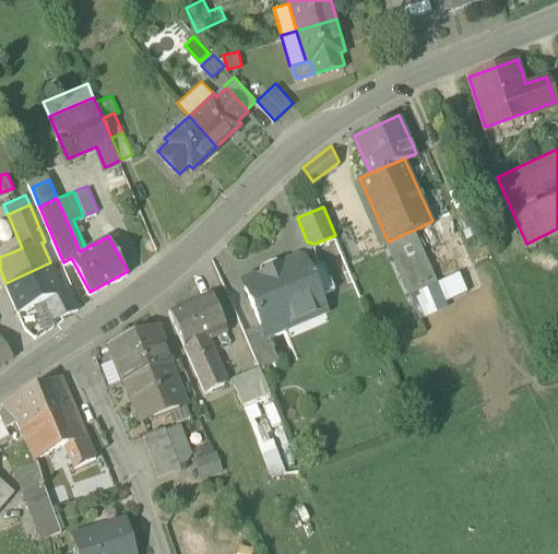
[(447,301),(415,230),(388,242),(419,313),(447,301)]
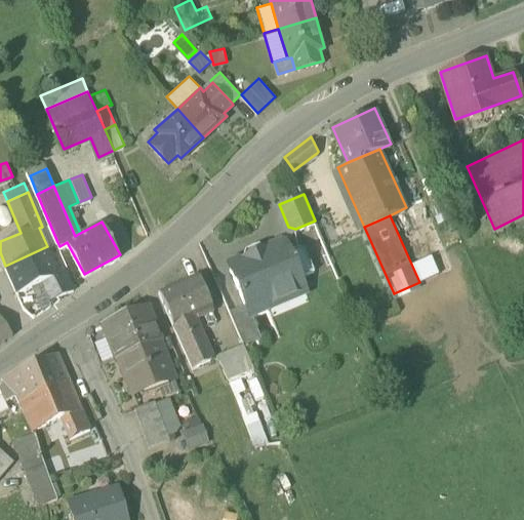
[(245,303),(250,312),(251,312),(270,304),(266,296),(303,281),(300,275),(314,269),(305,247),(298,245),(289,249),(286,242),(280,239),(267,245),(265,250),(248,257),(242,255),(233,260),(230,266),(245,303)]
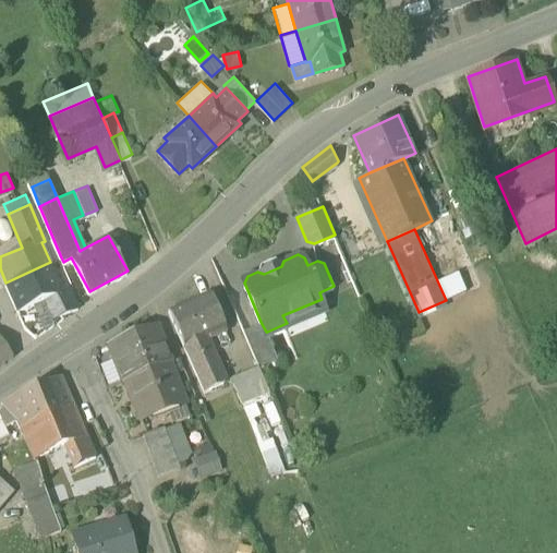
[(261,264),(257,272),(264,274),(281,266),(283,261),(275,257),(261,264)]
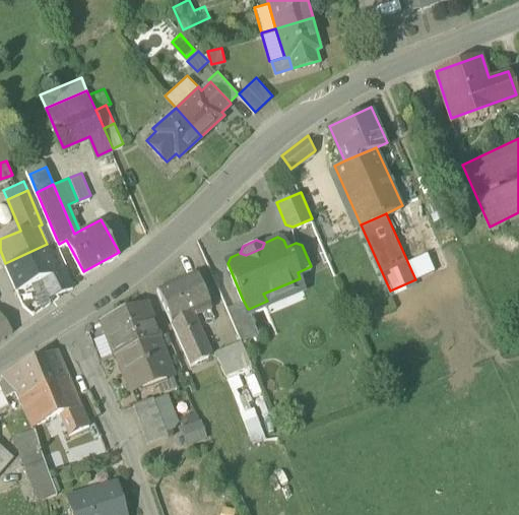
[(423,250),(431,271),(450,263),(441,242),(423,250)]
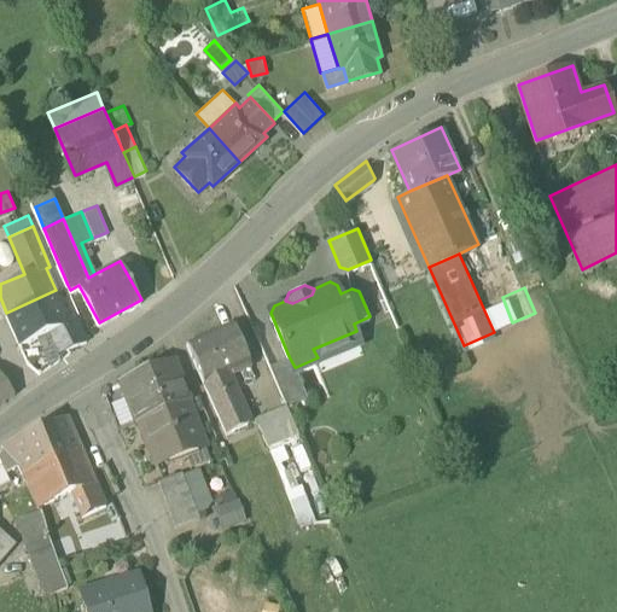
[(69,319),(56,290),(6,313),(19,342),(38,334),(50,330),(59,350),(86,339),(86,338),(75,315),(69,319)]
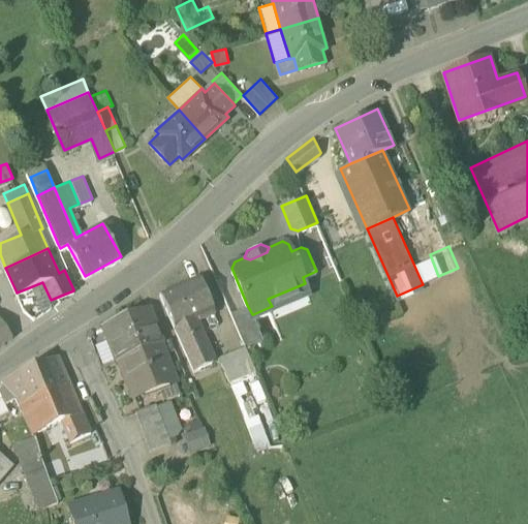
[(422,278),(435,272),(428,255),(414,263),(422,278)]
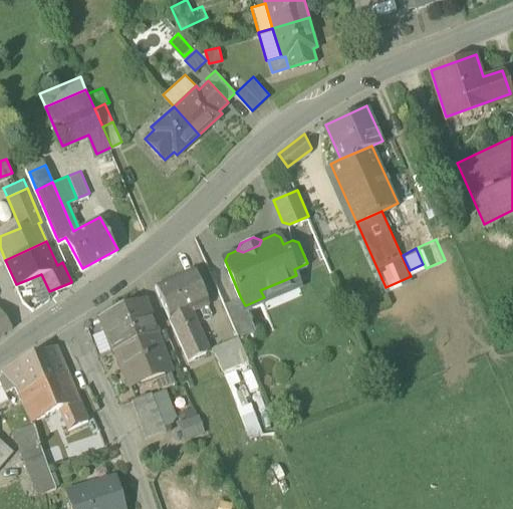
[(155,284),(189,359),(209,350),(190,308),(209,300),(194,267),(155,284)]
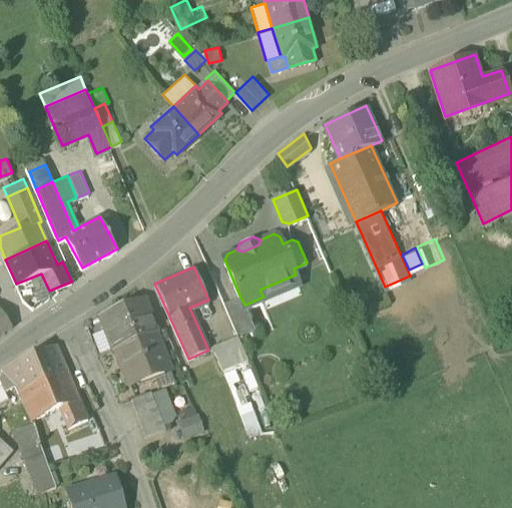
[(49,291),(41,274),(31,278),(40,300),(51,295),(49,291)]
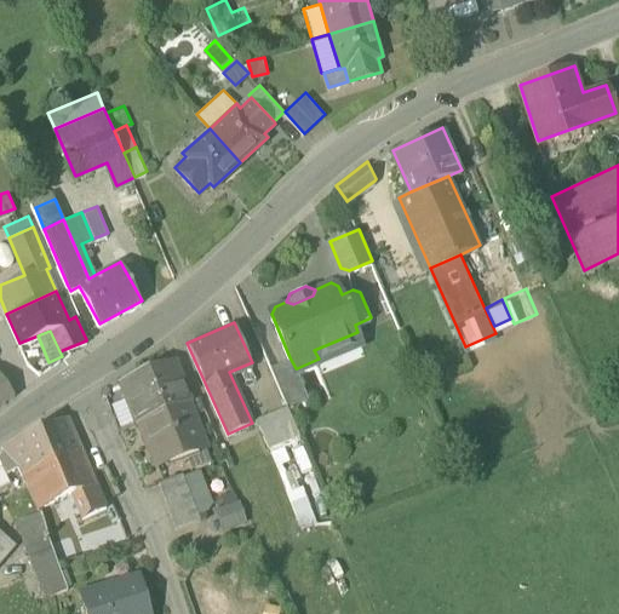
[(314,350),(319,359),(361,340),(357,332),(314,350)]
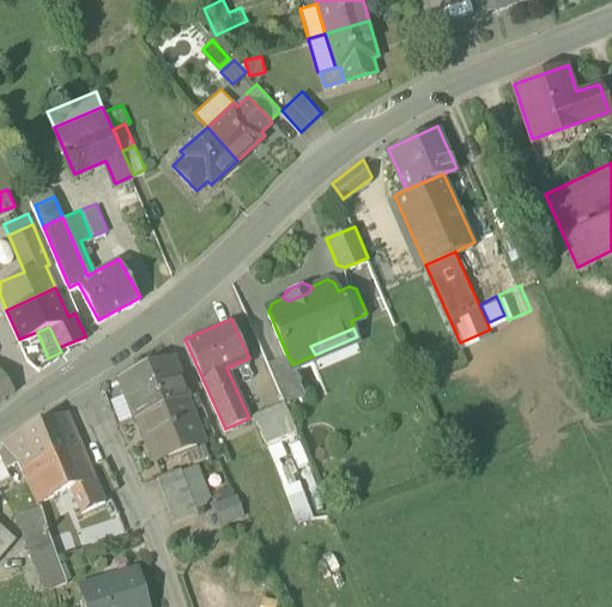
[(268,360),(285,400),(285,401),(306,392),(294,364),(292,364),(286,353),(268,360)]
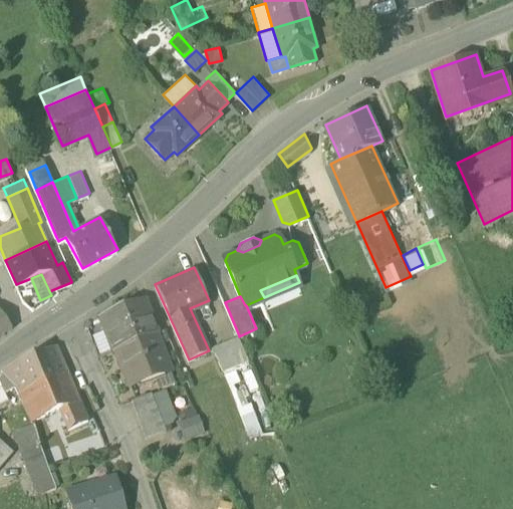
[(145,297),(122,305),(136,339),(157,330),(158,330),(145,297)]
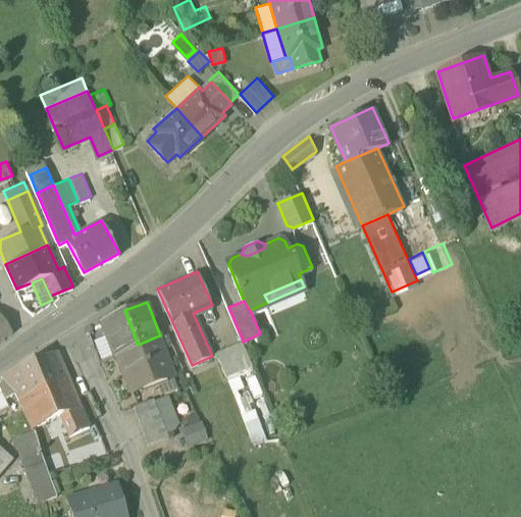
[(116,353),(138,345),(124,310),(102,319),(107,333),(115,353),(116,353)]
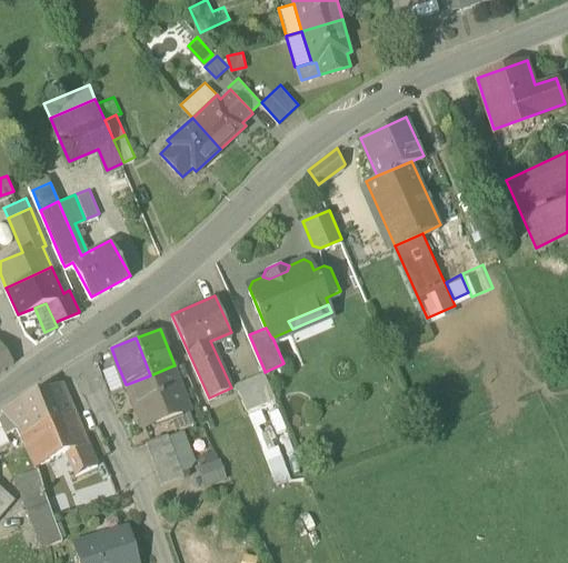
[(0,371),(13,360),(12,359),(0,341),(0,371)]
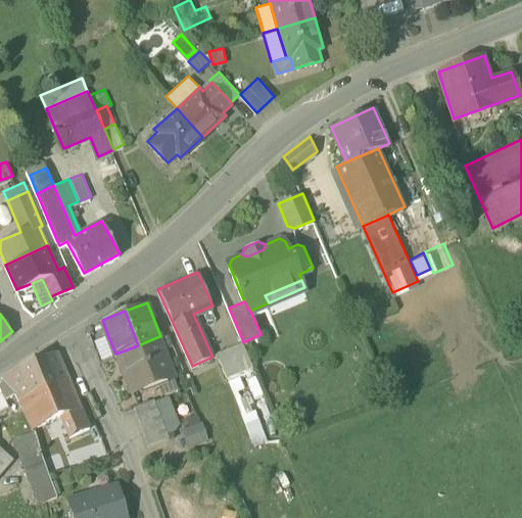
[(103,359),(115,354),(107,334),(95,339),(103,359)]
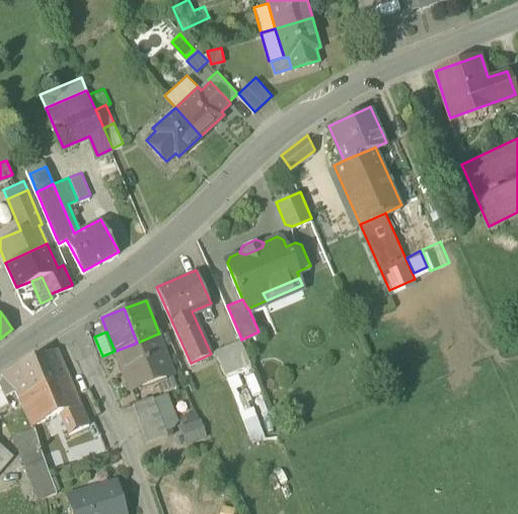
[(172,370),(158,334),(137,343),(116,351),(131,386),(155,377),(172,370)]
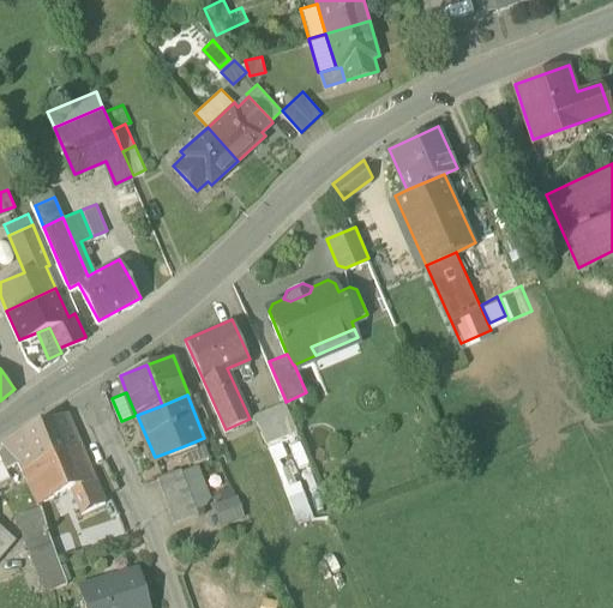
[(296,427),(286,402),(286,401),(254,414),(266,440),(296,427)]
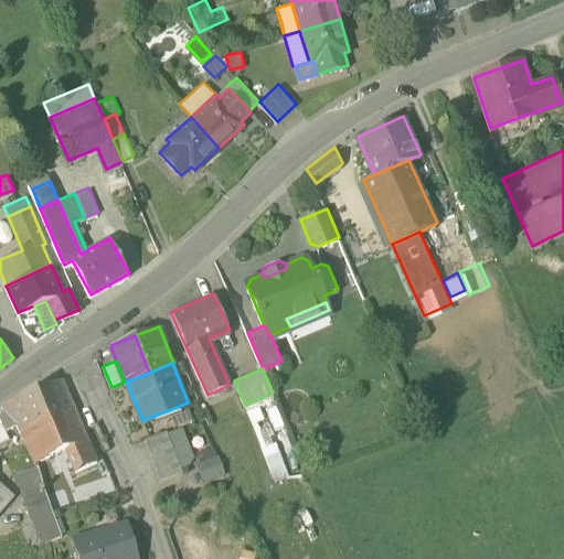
[(18,422),(22,430),(74,407),(73,406),(74,406),(61,378),(8,400),(2,402),(3,407),(0,410),(0,417),(6,429),(18,422)]
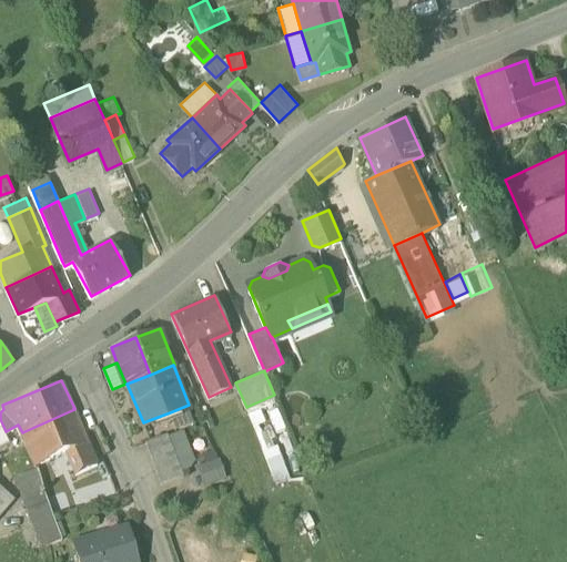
[(194,419),(189,405),(170,412),(175,427),(194,419)]
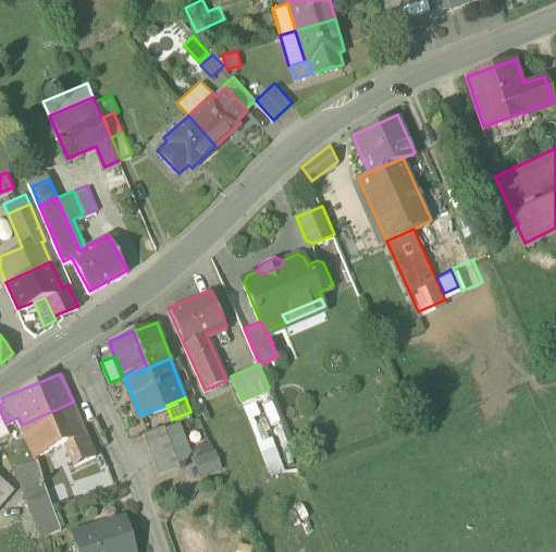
[(95,453),(73,402),(22,425),(35,453),(65,440),(75,463),(76,462),(93,454),(95,453)]
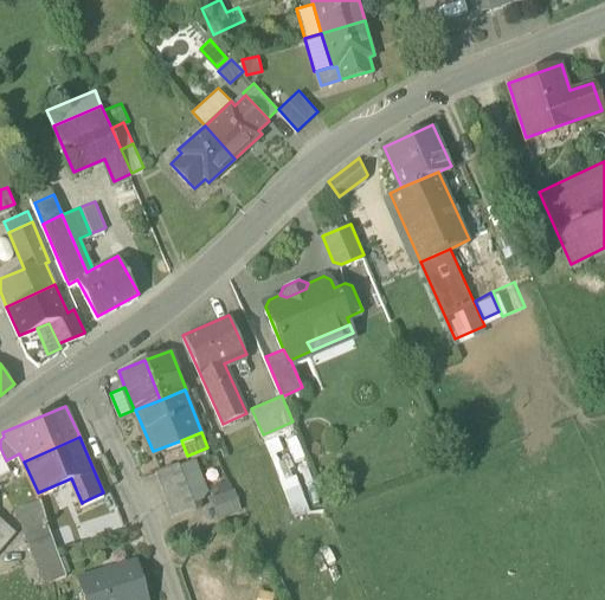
[(190,490),(191,491),(206,485),(199,468),(195,459),(180,465),(184,473),(184,476),(190,491),(190,490)]
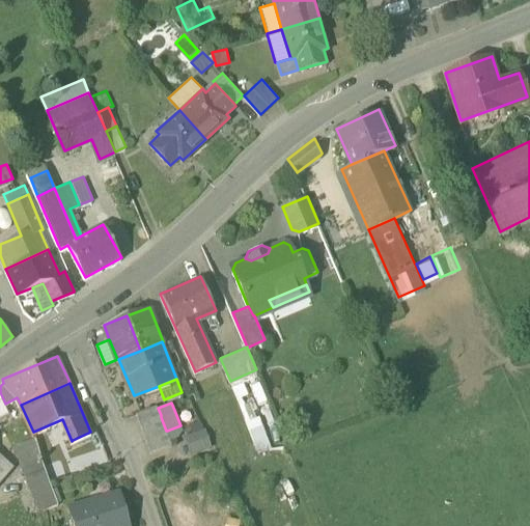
[(136,411),(142,425),(161,417),(161,415),(158,408),(156,404),(140,410),(136,411)]
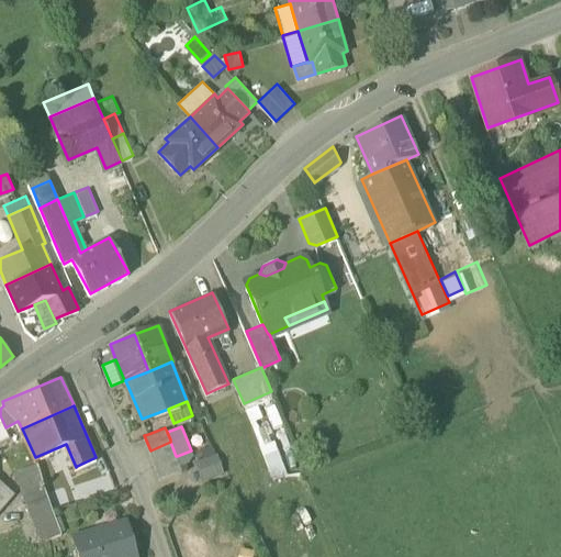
[(288,472),(273,438),(260,445),(275,478),(288,472)]
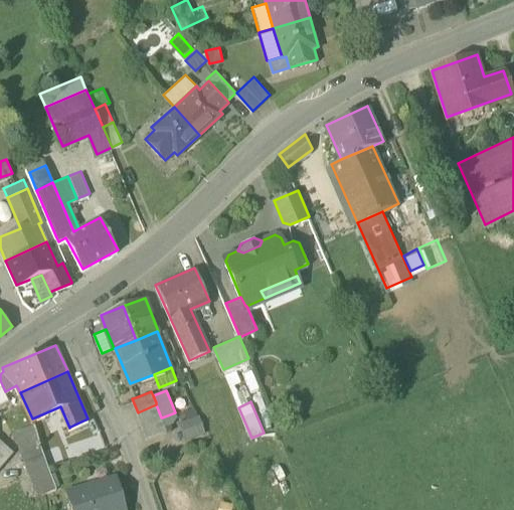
[(138,412),(142,425),(161,417),(156,404),(138,412)]
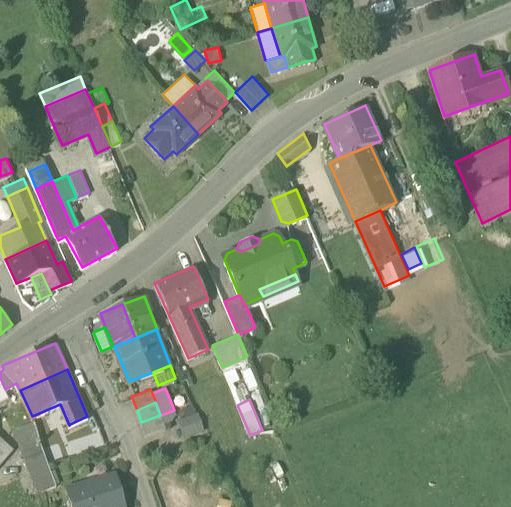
[(179,419),(184,435),(203,428),(198,413),(179,419)]
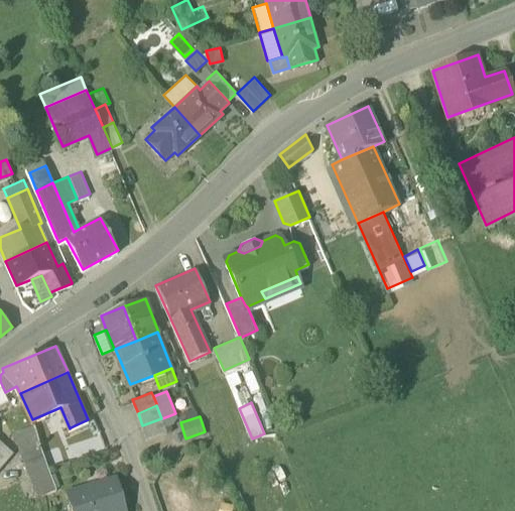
[(161,417),(161,418),(142,425),(147,438),(166,430),(162,418),(161,417)]
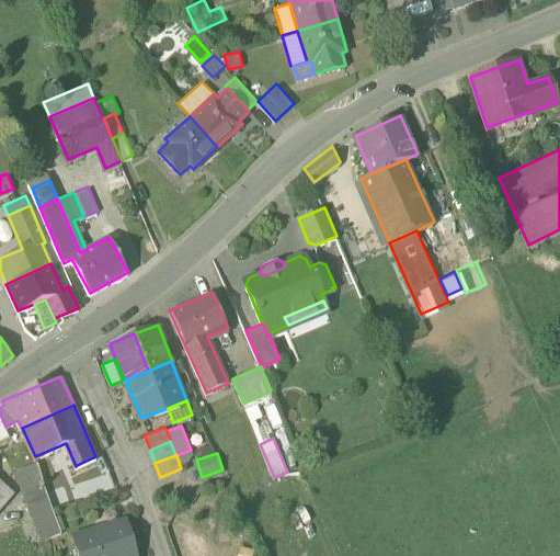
[(77,465),(81,473),(96,465),(93,457),(77,465)]
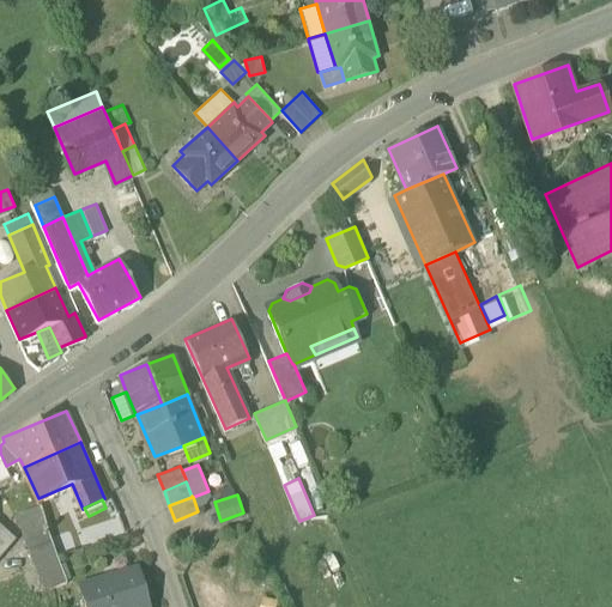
[(30,548),(32,548),(53,541),(41,503),(35,505),(18,511),(30,548)]
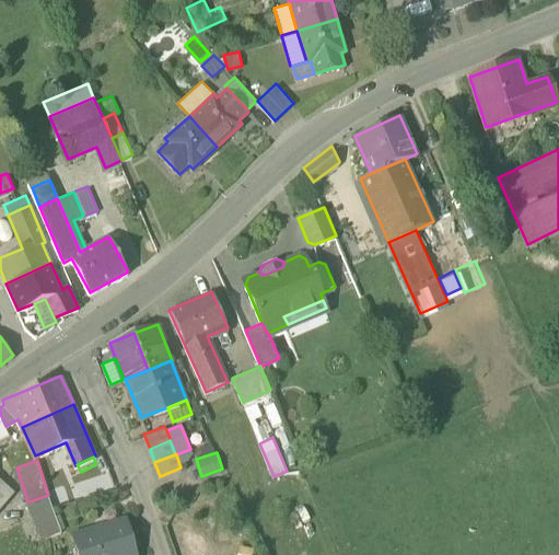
[(73,485),(48,495),(53,508),(79,499),(73,485)]
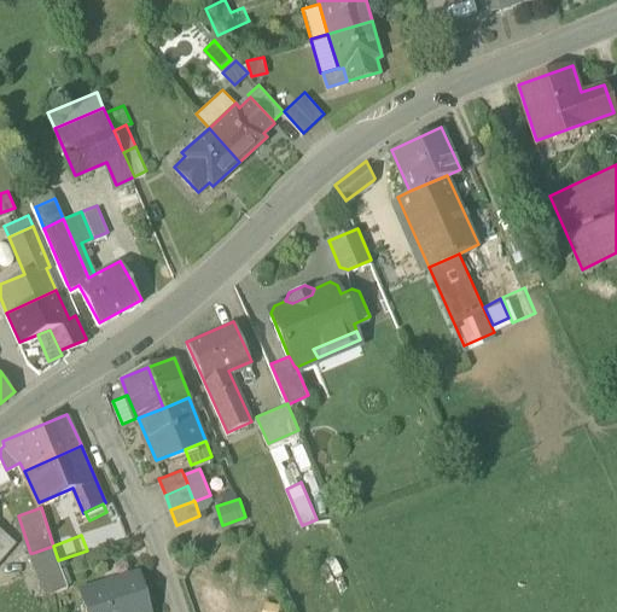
[(68,586),(58,560),(53,546),(33,553),(48,592),(54,589),(68,586)]
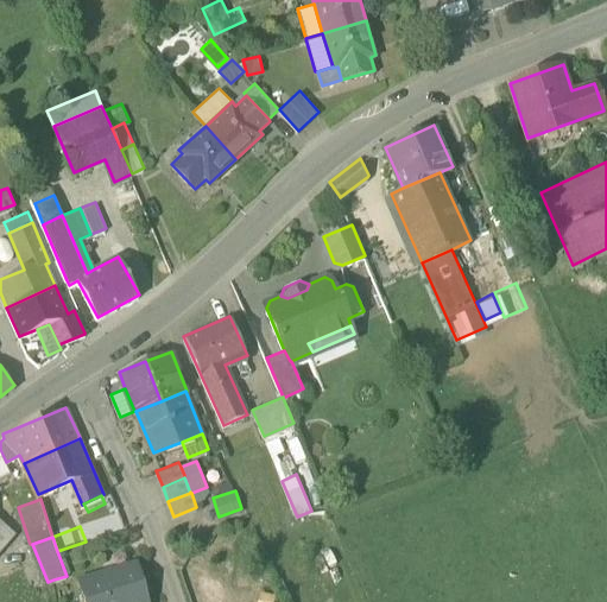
[(80,580),(86,601),(146,601),(136,562),(80,580)]
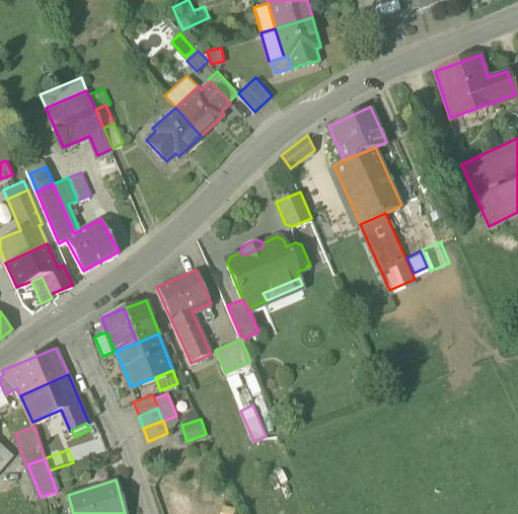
[(218,513),(233,513),(235,508),(221,505),(218,513)]
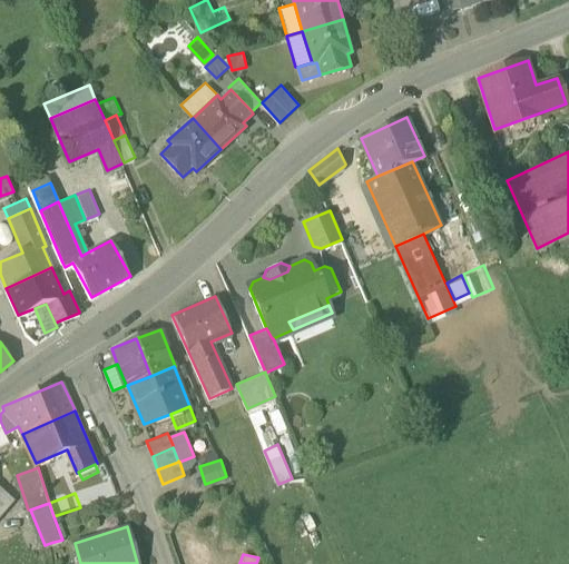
All buildings are outlined.
